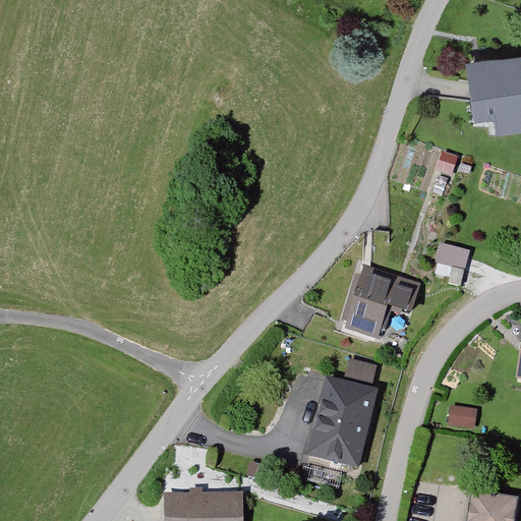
[(502,129),(520,126),(520,62),(520,59),(473,66),(480,114),(499,111),(502,129)]
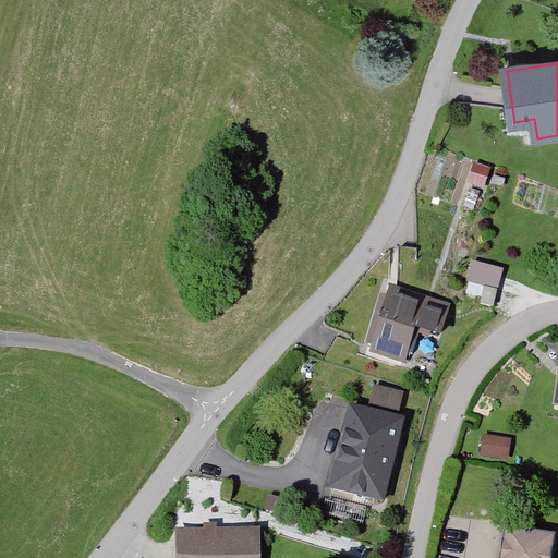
[(472,264),(468,282),(495,290),(500,271),(472,264)]
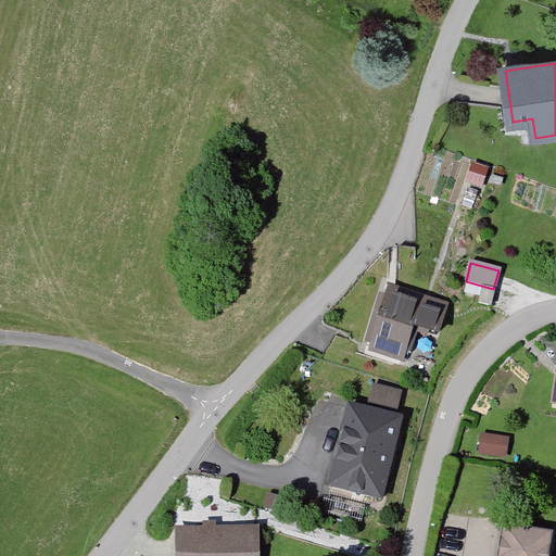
[(478,304),(491,307),(494,290),(481,288),(478,304)]
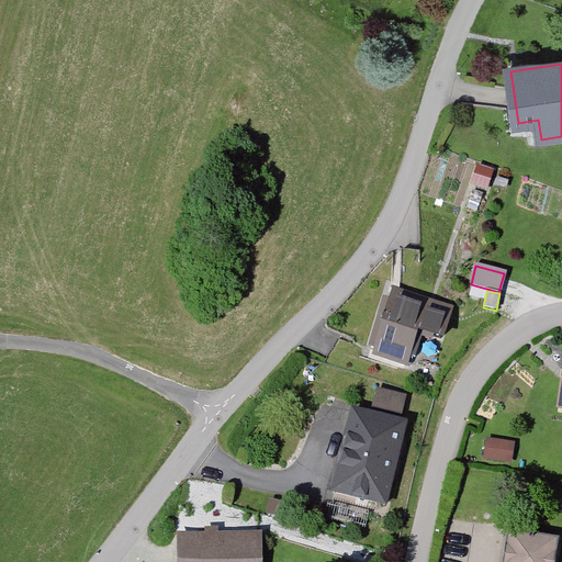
[(381,321),(373,348),(385,352),(384,358),(412,367),(422,334),(440,339),(449,311),(395,294),(386,323),(381,321)]
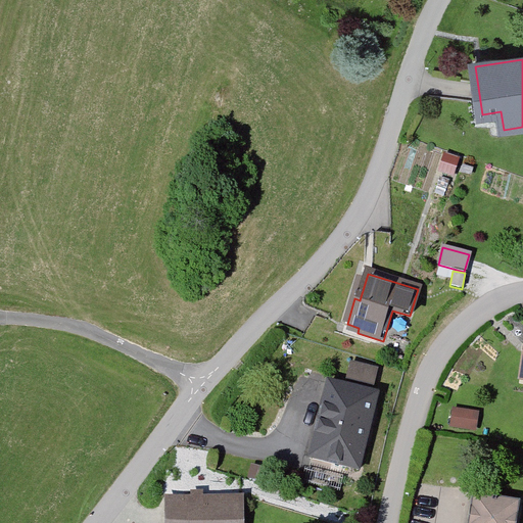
[(374,384),(378,369),(354,362),(349,377),(374,384)]
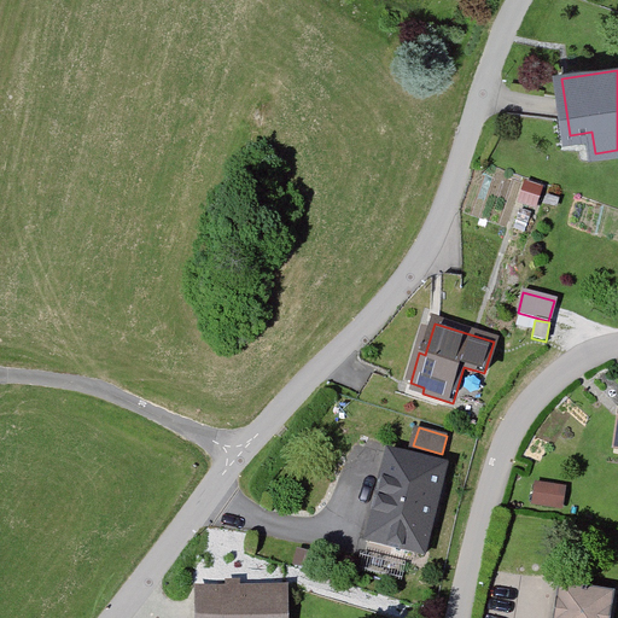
[(390,453),(368,540),(424,553),(444,466),(390,453)]
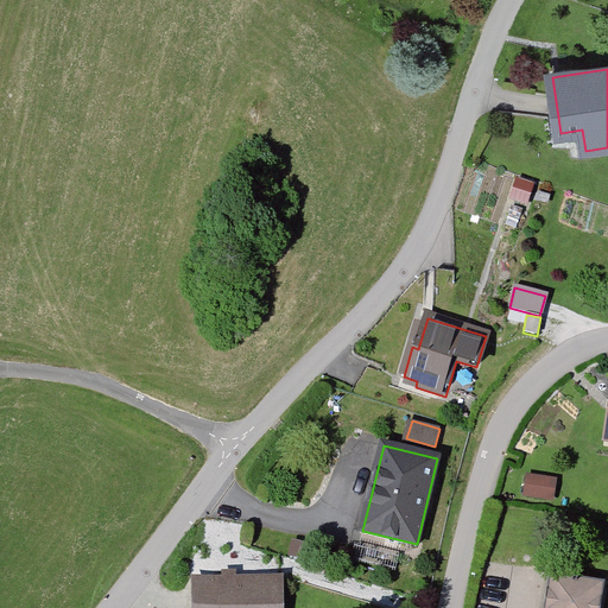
[(290,553),(306,558),(310,546),(293,542),(290,553)]
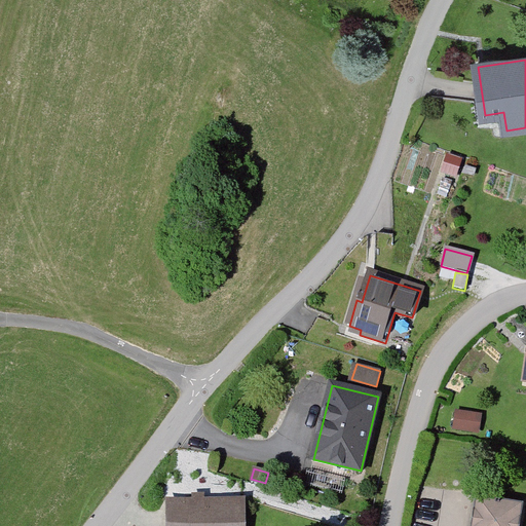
[(164,525),(238,525),(239,501),(199,502),(199,495),(191,495),(192,502),(165,502),(164,525)]
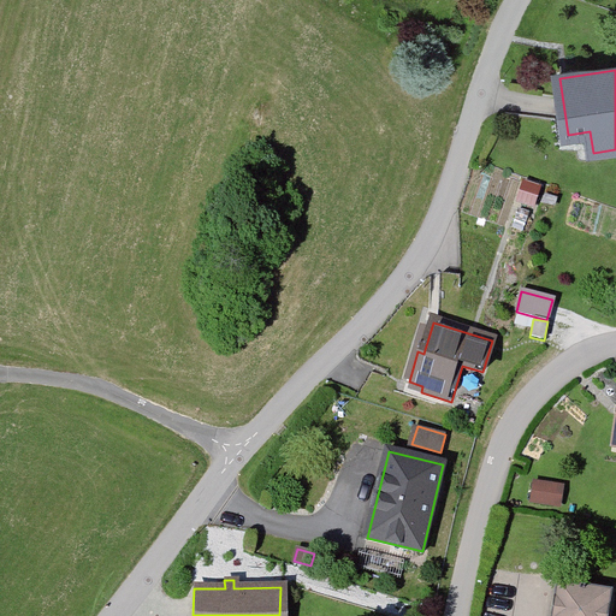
[(609,615),(614,590),(557,581),(551,615),(609,615)]
